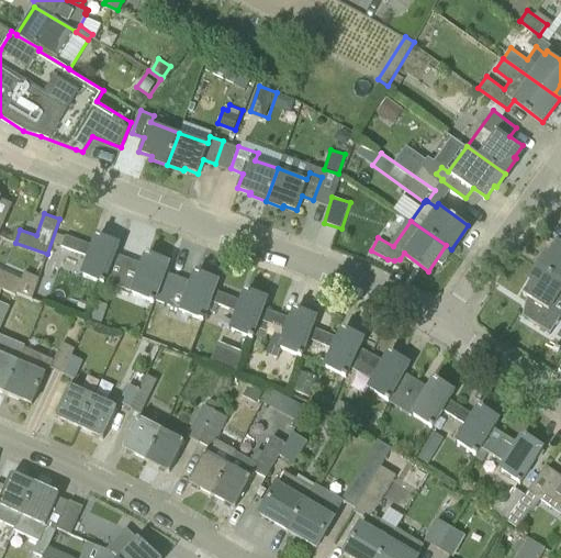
[(94,245),(66,233),(62,244),(88,255),(81,274),(103,282),(115,253),(119,243),(101,236),(102,235),(98,234),(98,236),(94,245)]
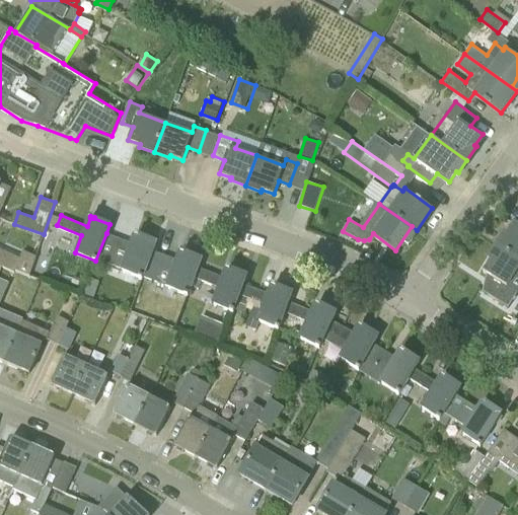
[(517,223),(513,221),(507,232),(505,231),(497,244),(517,256),(517,223)]
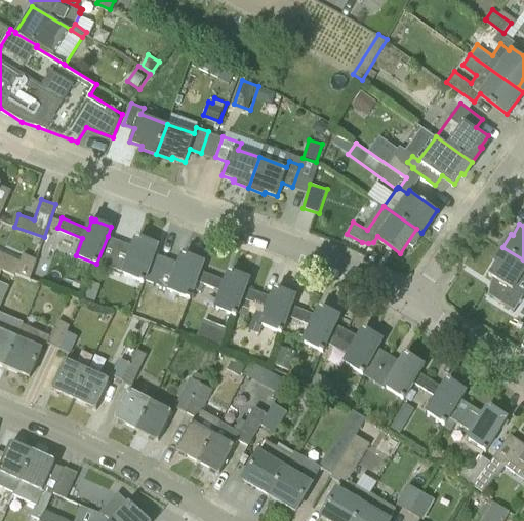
[(154,252),(157,243),(140,238),(142,237),(137,235),(136,238),(137,238),(134,245),(108,236),(96,264),(97,265),(99,263),(123,270),(122,273),(143,281),(154,252)]
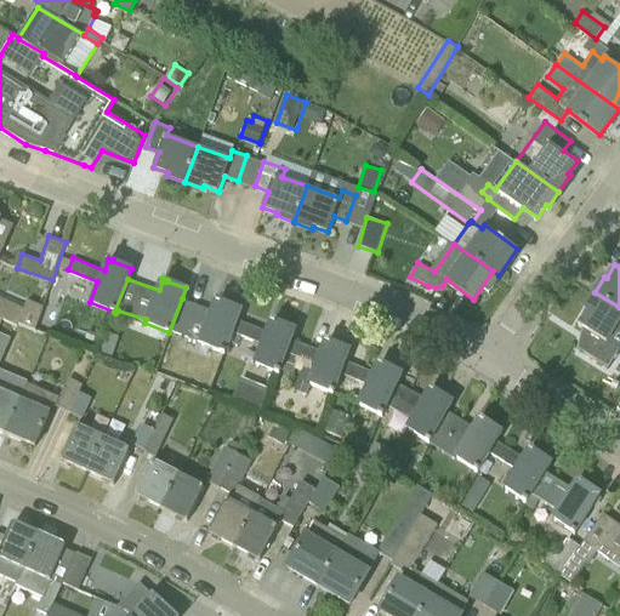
[(619,307),(595,292),(584,309),(586,311),(578,324),(592,332),(586,343),(608,358),(616,344),(609,341),(619,323),(619,307)]
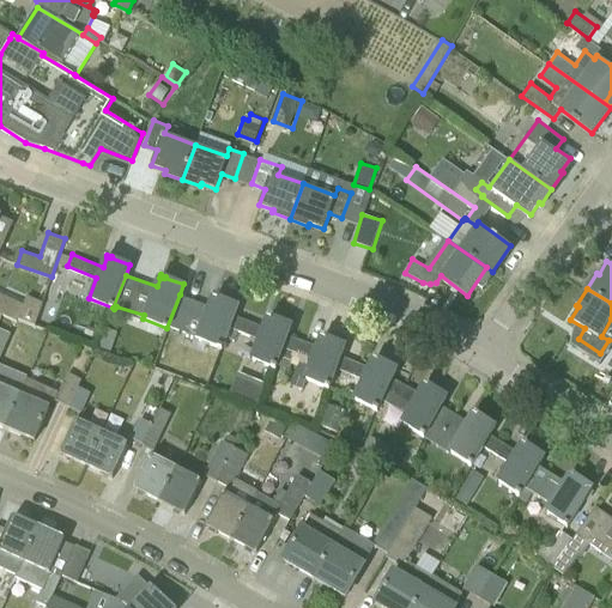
[(24,303),(0,292),(0,310),(4,312),(35,324),(43,301),(28,295),(24,303)]
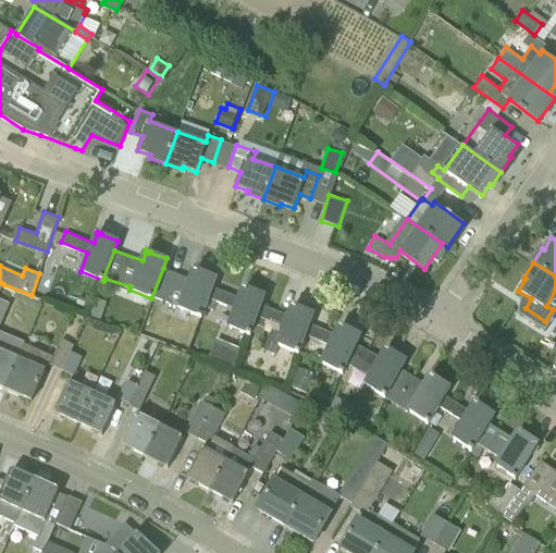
[(212,286),(215,277),(198,270),(199,269),(195,268),(194,270),(195,270),(192,279),(163,268),(151,298),(160,302),(162,295),(181,302),(177,308),(201,317),(212,286)]
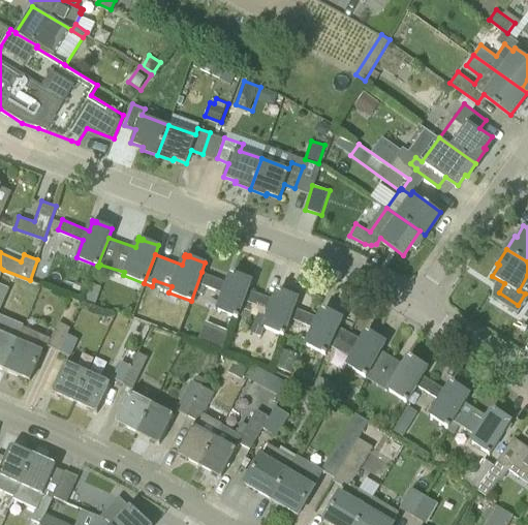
[(228,281),(214,276),(211,286),(208,294),(220,299),(216,310),(237,317),(244,297),(248,288),(251,279),(235,273),(236,272),(231,271),(230,273),(231,274),(228,281)]
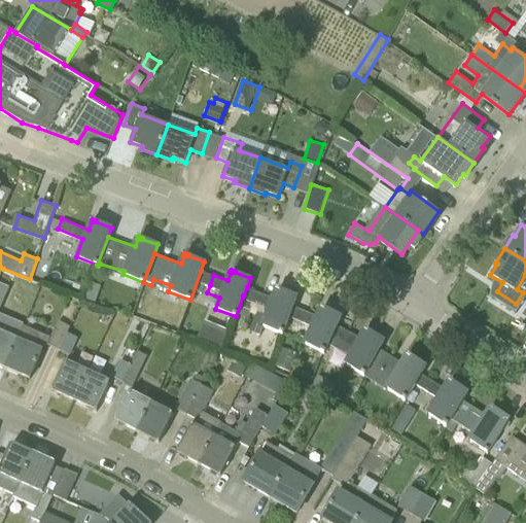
[(213,275),(201,271),(197,280),(210,285),(213,275)]
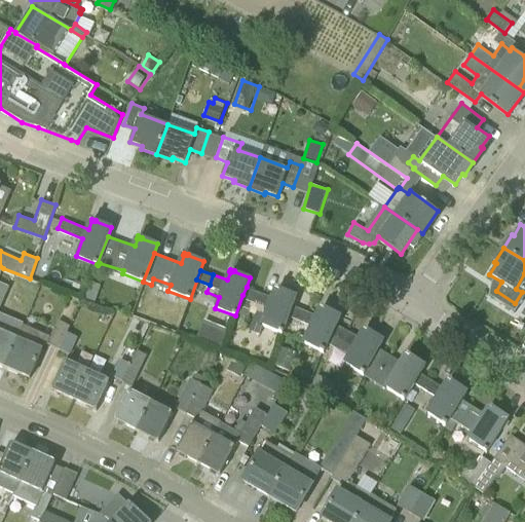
[(292,304),(296,295),(279,289),(279,288),(276,286),(275,289),(276,289),(273,296),(247,287),(242,295),(270,305),(263,326),(280,332),(288,313),(292,304)]
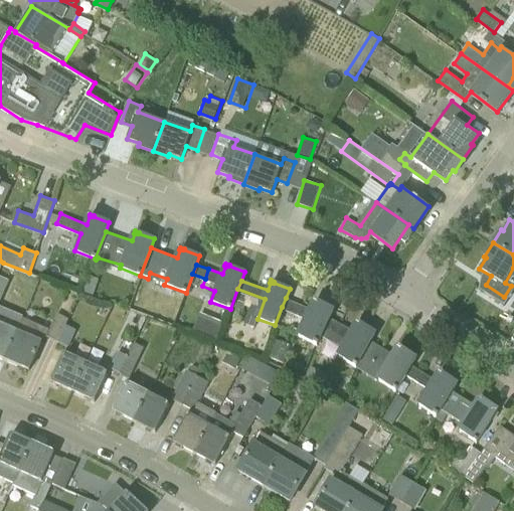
[(0,356),(5,358),(23,317),(0,306),(0,301),(5,289),(0,287),(0,356)]
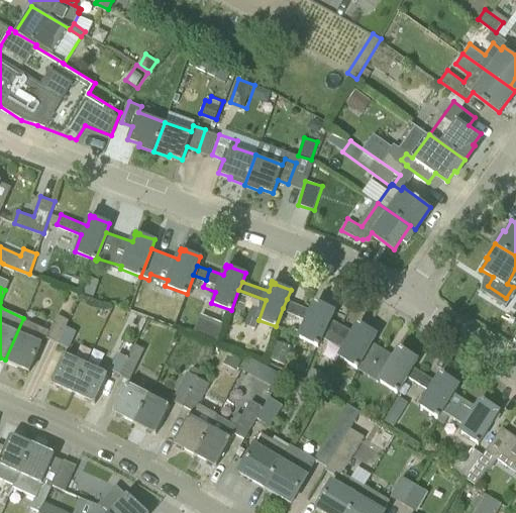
[(334,309),(319,301),(316,299),(315,301),(312,308),(287,299),(283,308),(307,318),(298,335),(315,344),(320,334),(329,318),(334,309)]
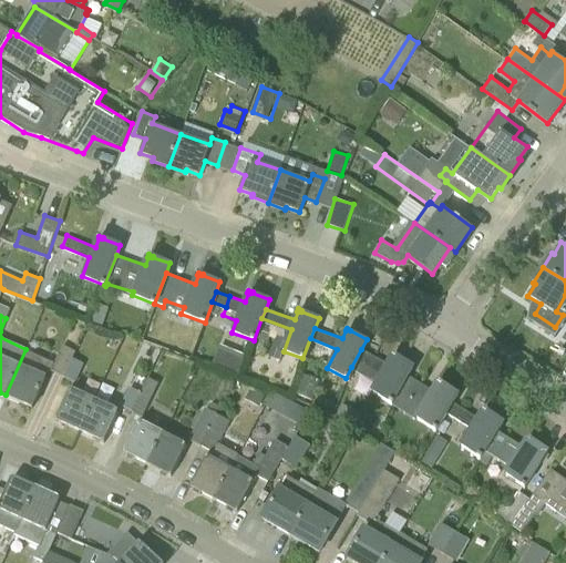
[(214,360),(239,369),(246,350),(222,341),(214,360)]
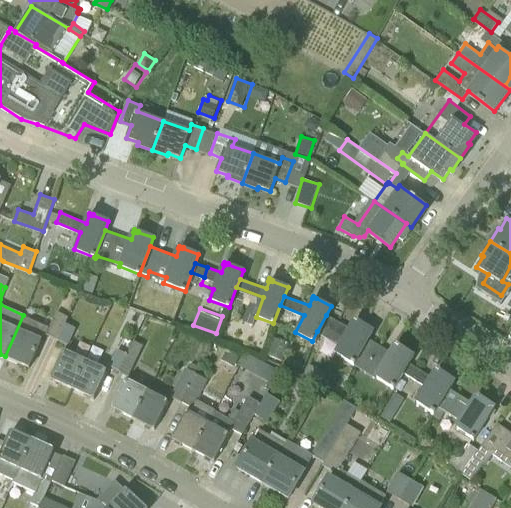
[(58,338),(65,322),(68,316),(57,310),(49,326),(23,315),(5,356),(29,367),(41,338),(40,338),(44,332),(58,338)]
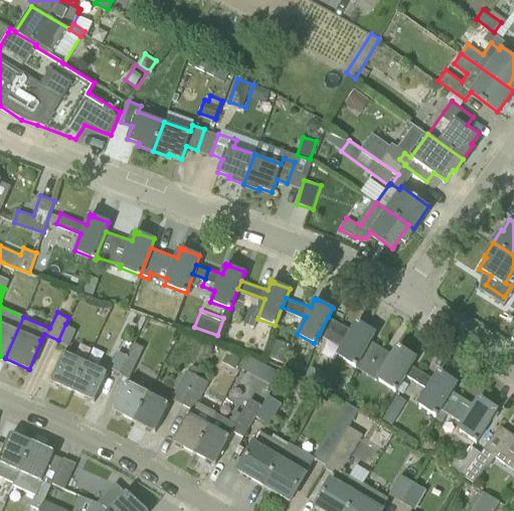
[(352,329),(328,317),(319,333),(342,346),(337,355),(353,365),(360,354),(369,339),(374,331),(359,323),(360,322),(357,320),(356,322),(352,329)]
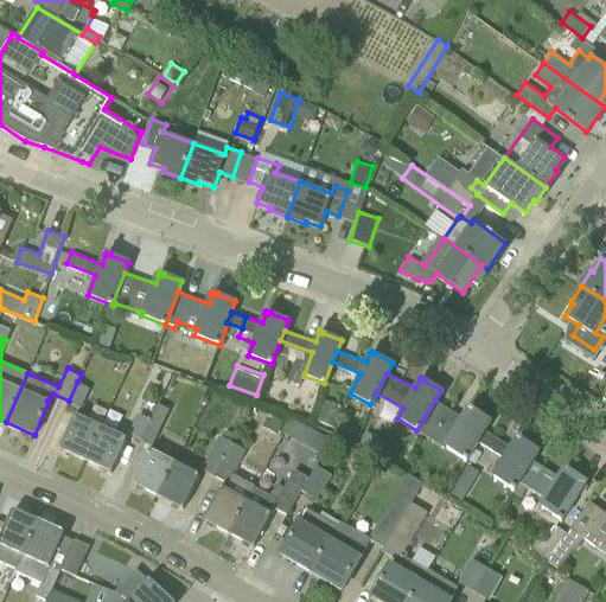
[(81,407),(90,386),(77,382),(69,401),(81,407)]
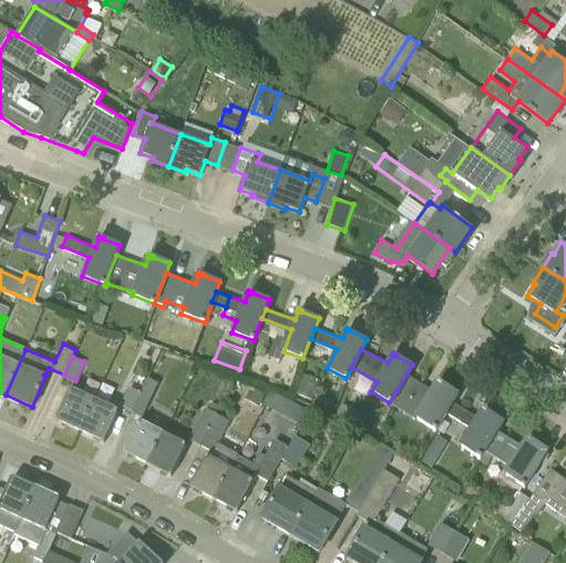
[(131,409),(148,376),(150,372),(136,367),(129,385),(130,386),(122,403),(131,409)]
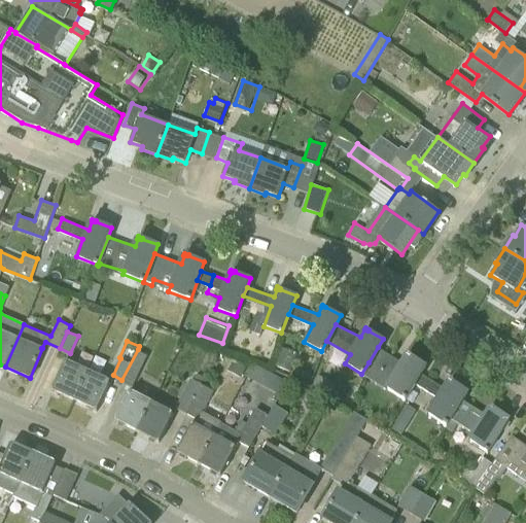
[(290,370),(296,352),(281,346),(275,364),(290,370)]
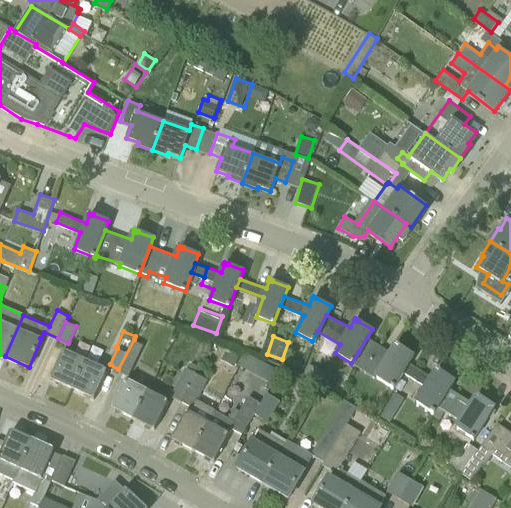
[(391,352),(367,337),(358,352),(382,367),(376,378),(392,387),(403,369),(408,361),(413,353),(398,345),(399,344),(396,342),(394,344),(395,345),(391,352)]
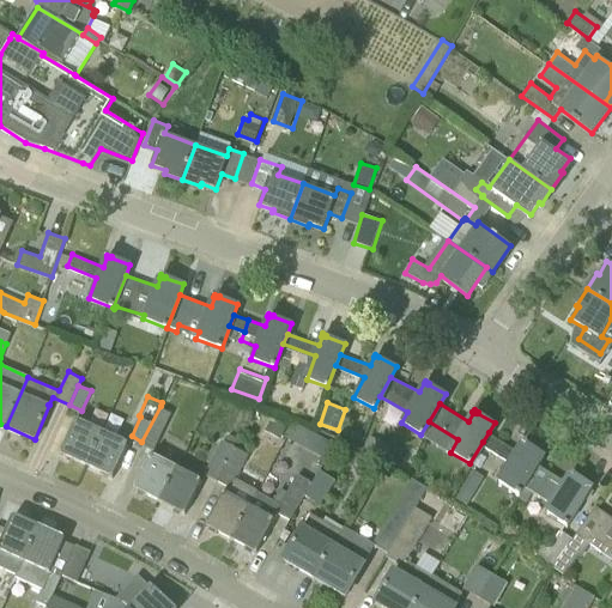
[(155,448),(171,412),(161,406),(141,442),(155,448)]
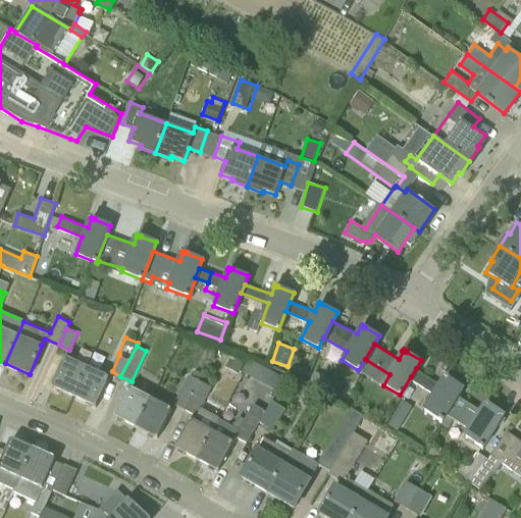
[(239,371),(246,358),(232,351),(225,364),(239,371)]
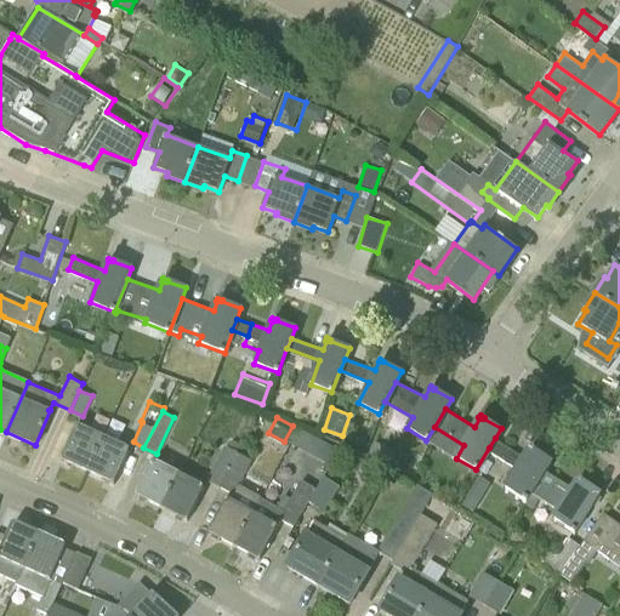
[(90,466),(103,435),(78,425),(62,456),(64,456),(66,454),(90,466)]
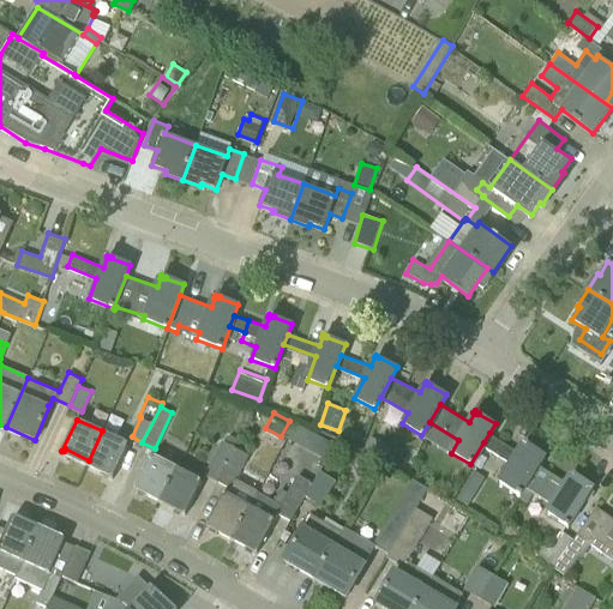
[(301,422),(293,440),(326,457),(335,439),(301,422)]
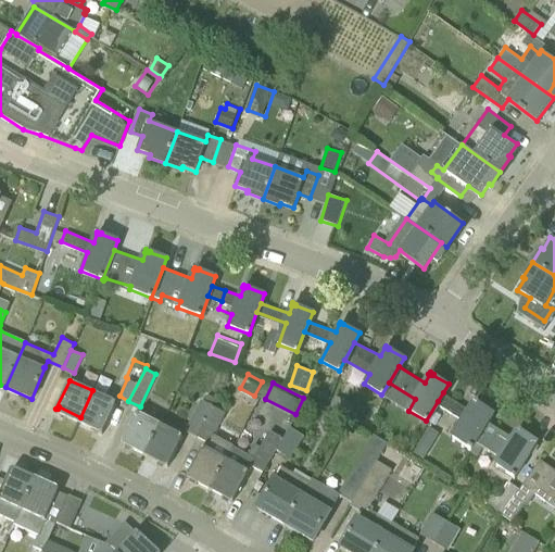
[(103,430),(117,401),(92,390),(80,417),(103,428),(102,430),(103,430)]
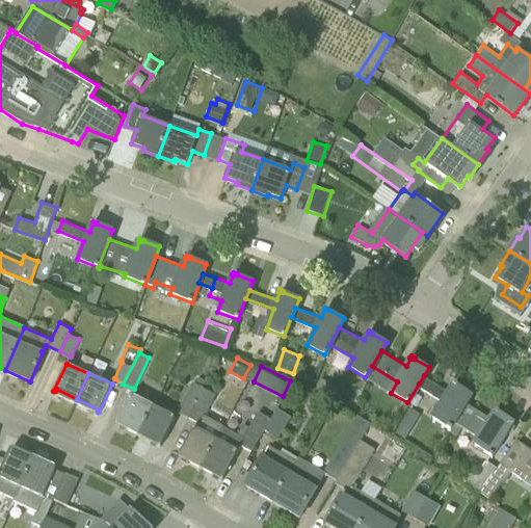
[(332,394),(337,383),(321,374),(315,387),(332,394)]
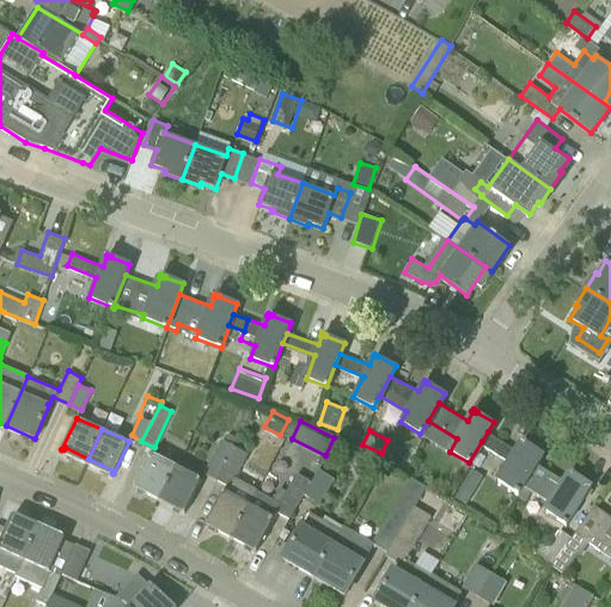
[(515,449),(488,431),(482,441),(511,459),(498,480),(515,492),(524,480),(536,463),(542,453),(525,442),(526,441),(523,439),(520,441),(521,442),(515,449)]
